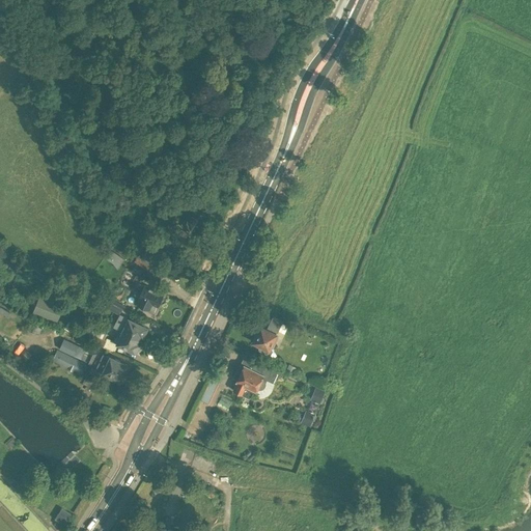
[(136,257),(131,263),(145,274),(150,268),(136,257)]
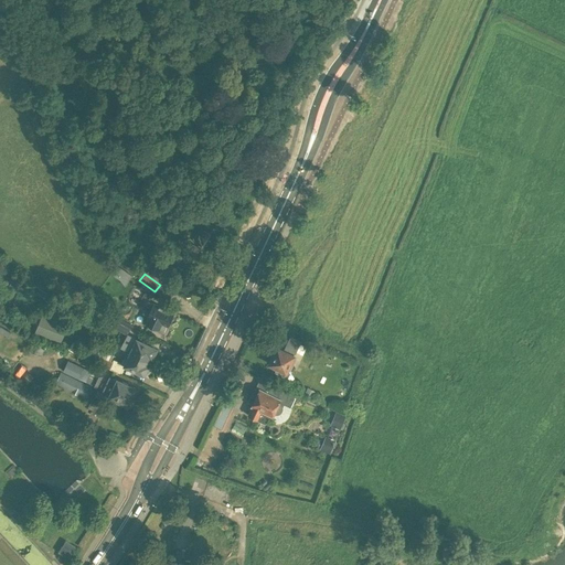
[(10,285),(24,290),(27,285),(12,279),(10,285)]
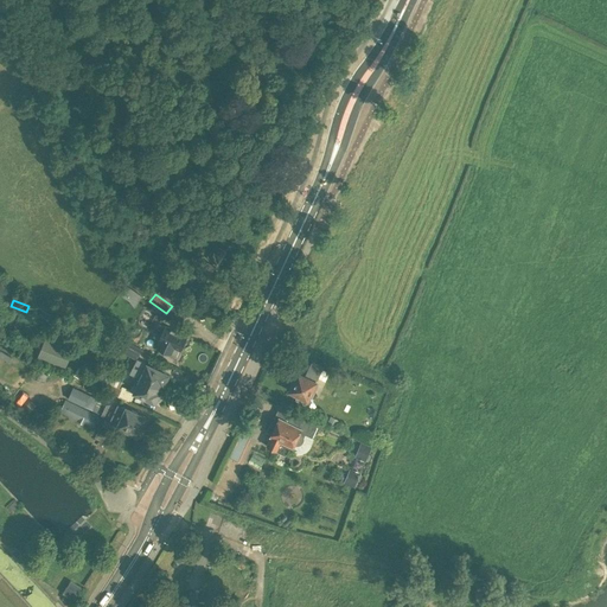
[(165,327),(159,325),(154,336),(160,338),(155,346),(171,353),(174,347),(180,350),(186,337),(165,326),(165,327)]
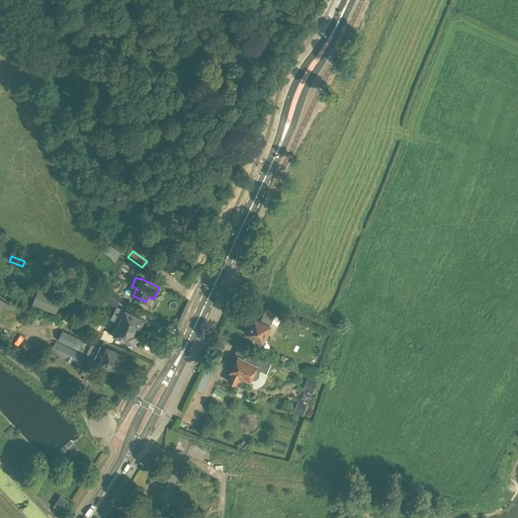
[(62,296),(39,287),(32,305),(55,314),(62,296)]
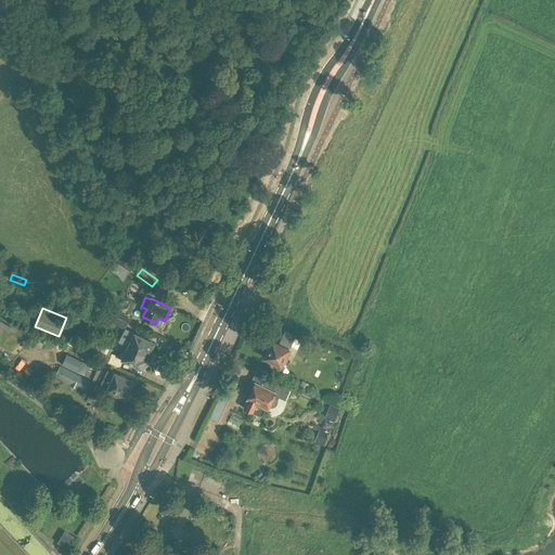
[(116,310),(113,314),(119,320),(123,315),(116,310)]
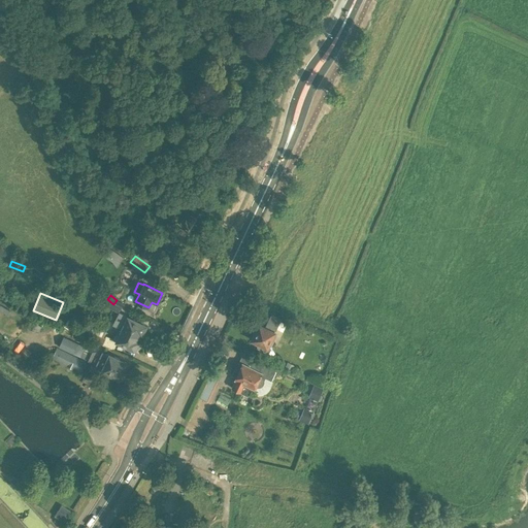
[(141,334),(145,326),(119,312),(112,325),(119,328),(120,328),(138,337),(139,333),(141,334)]
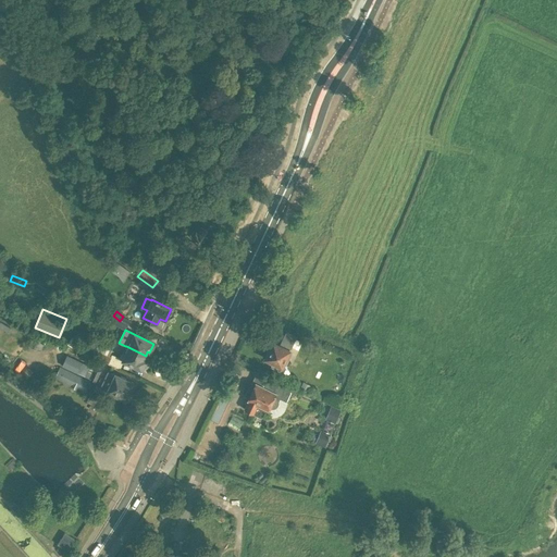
[(296,336),(285,331),(280,345),(273,342),(265,359),(272,362),(271,366),(280,370),(282,367),(296,336)]
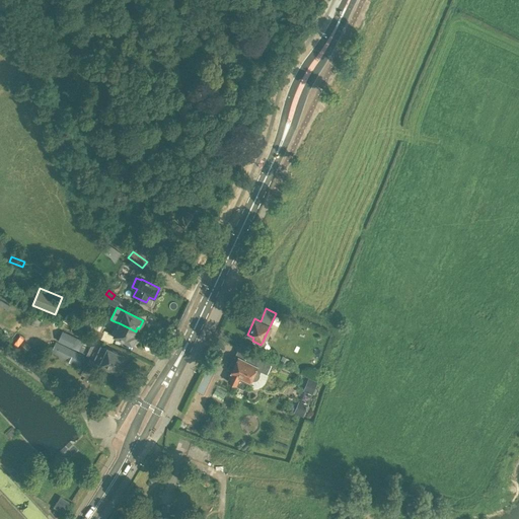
[(78,316),(73,326),(100,339),(112,344),(115,338),(110,332),(104,329),(104,327),(78,316)]
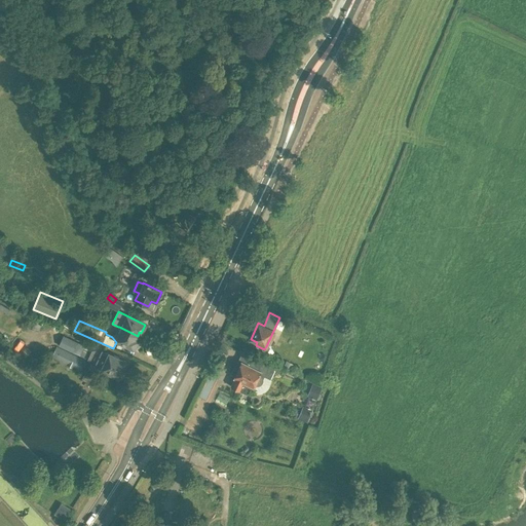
[(119,327),(118,327),(116,332),(119,334),(116,340),(134,348),(138,340),(136,339),(138,336),(119,327)]
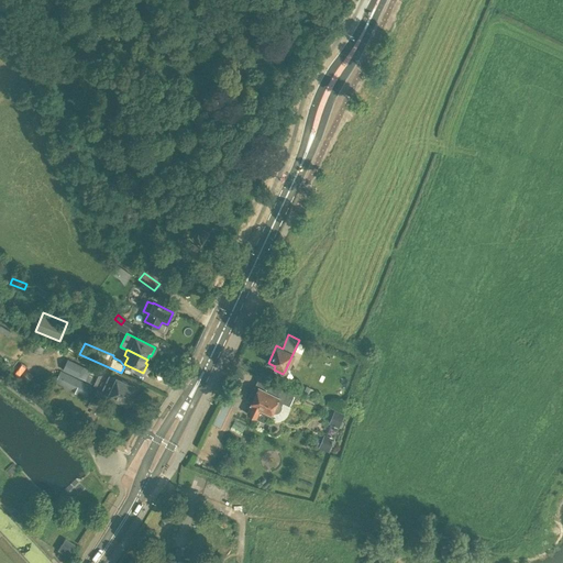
[(67,359),(65,365),(80,372),(83,366),(67,359)]
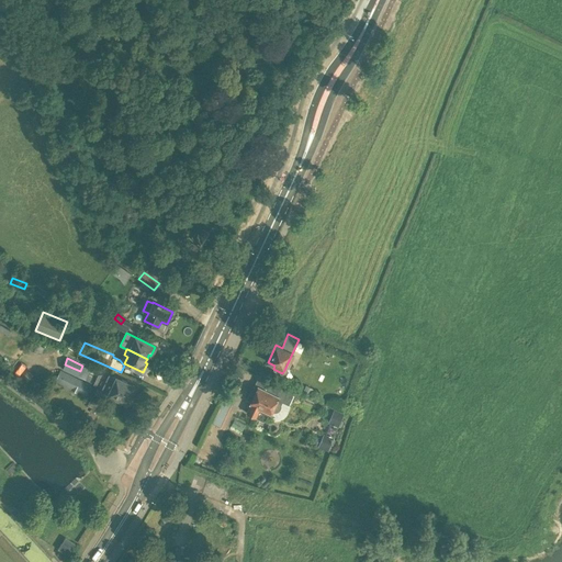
[(80,371),(65,364),(63,369),(78,377),(80,371)]
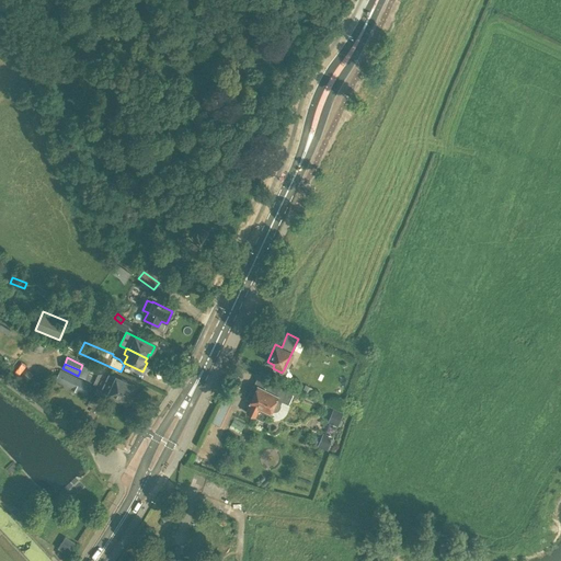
[(88,374),(100,379),(102,375),(90,369),(88,374)]
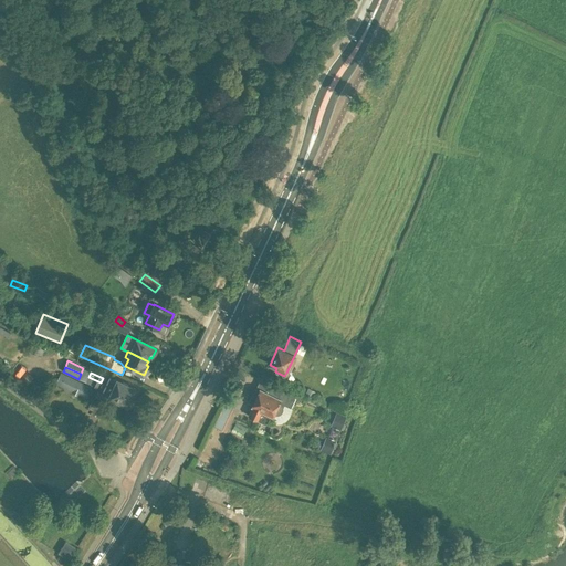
[(61,374),(55,385),(56,385),(86,399),(92,388),(61,374)]
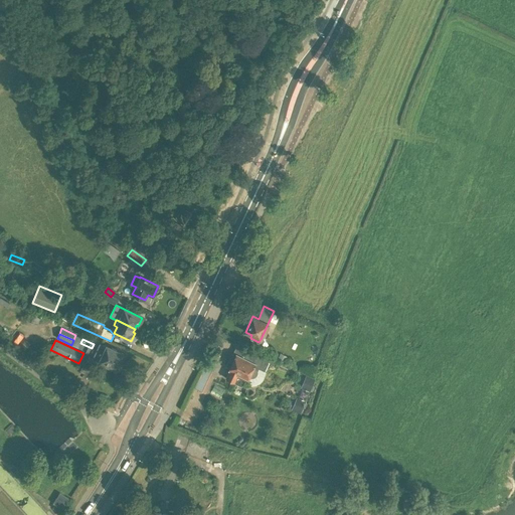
[(92,348),(80,343),(78,348),(90,353),(92,348)]
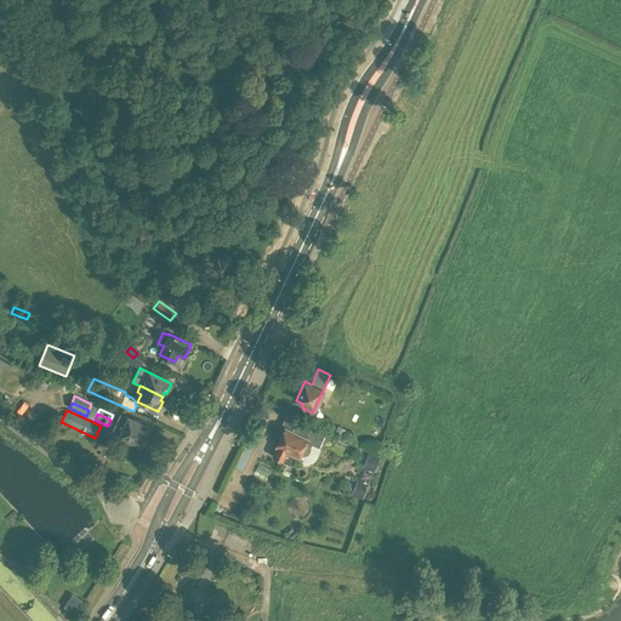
[(117,422),(144,437),(149,427),(129,417),(129,419),(120,414),(117,422)]
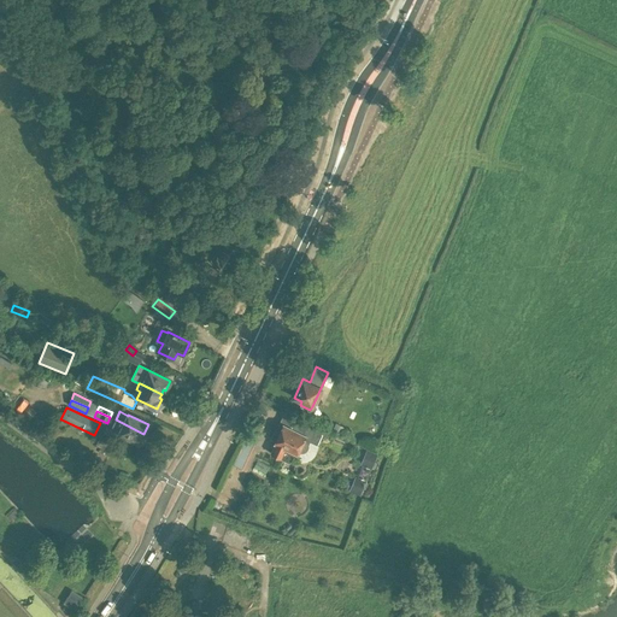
[(62,419),(60,419),(57,416),(43,435),(52,442),(66,423),(62,419)]
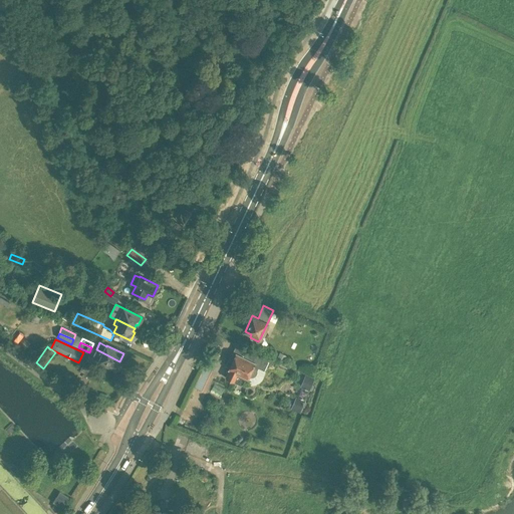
[(119,361),(96,349),(92,356),(99,359),(98,360),(115,369),(119,361)]
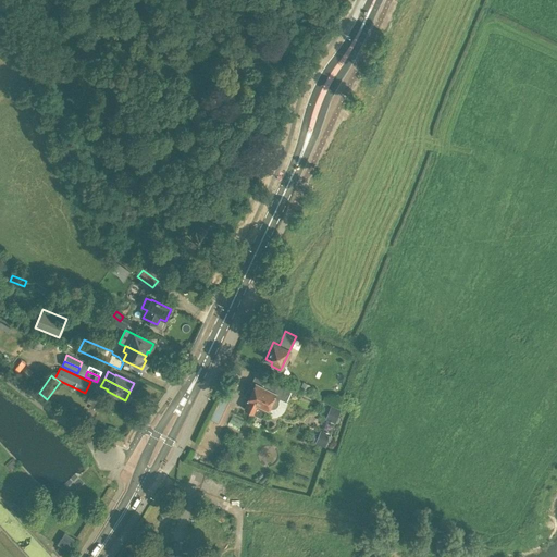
[(284,399),(289,388),(269,379),(265,385),(262,383),(259,385),(256,383),(252,392),(250,391),(248,391),(246,392),(246,394),(246,396),(247,397),(249,398),(248,400),(249,400),(245,409),(260,417),(264,408),(269,410),(270,407),(272,407),(274,407),(276,406),(279,401),(279,399),(277,397),(277,396),(284,399)]
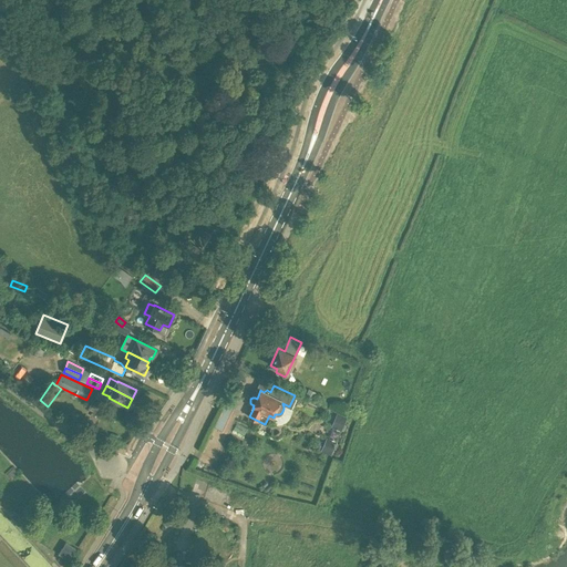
[(308,389),(306,395),(313,399),(317,392),(308,389)]
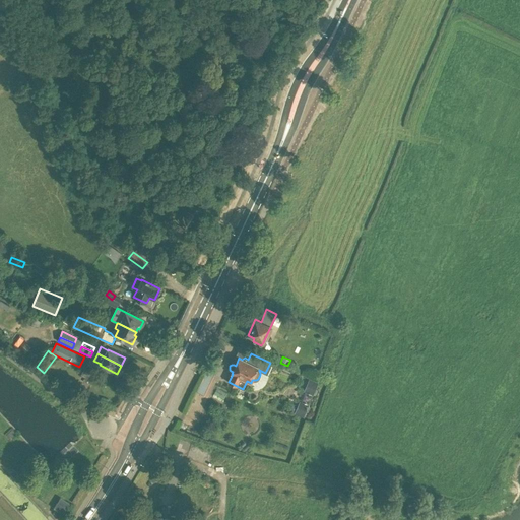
[(309,379),(307,385),(315,389),(318,383),(309,379)]
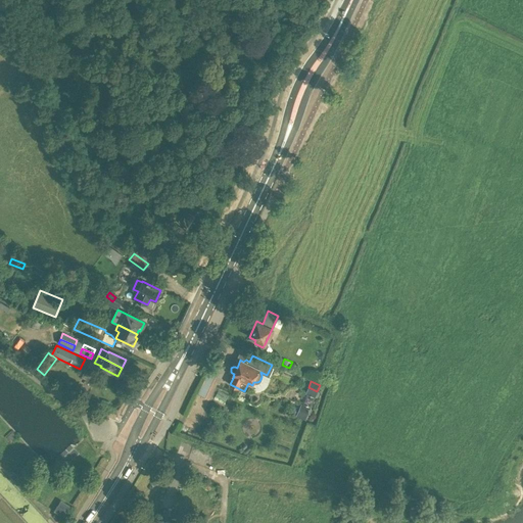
[(304,420),(307,414),(298,411),(296,416),(304,420)]
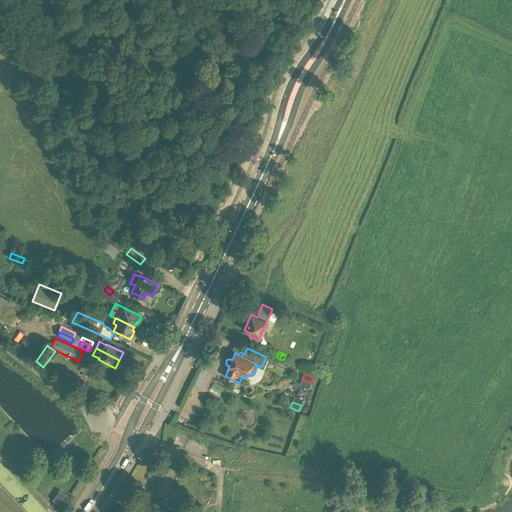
[(62,506),(68,495),(59,490),(53,500),(56,502),(54,506),(61,510),(63,507),(62,506)]
